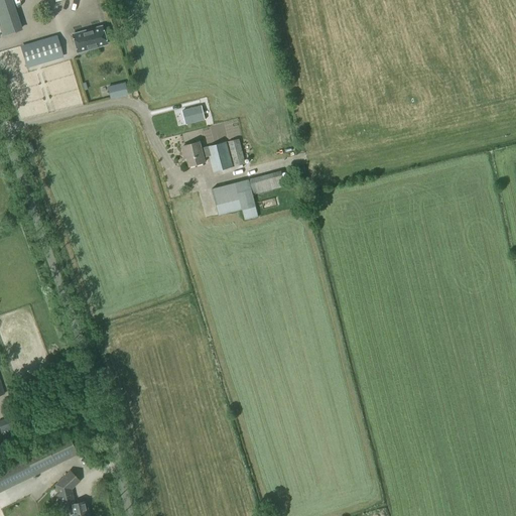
[(8,0),(0,0),(0,29),(2,36),(18,30),(8,0)]
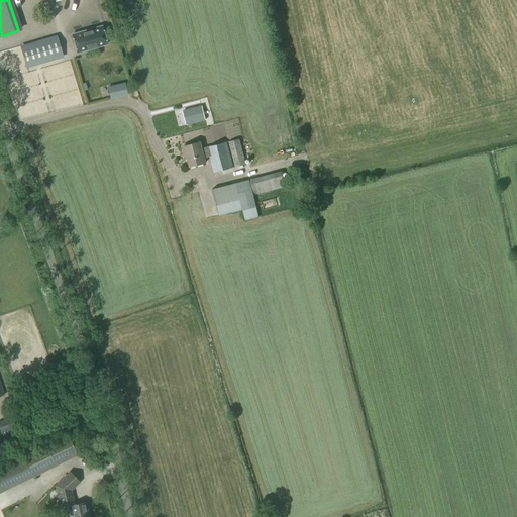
[(72,35),(77,53),(106,44),(101,27),(72,35)]
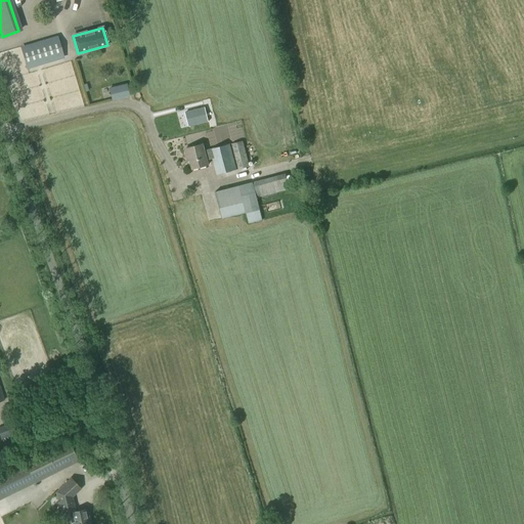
[(62,55),(58,40),(22,50),(26,67),(62,55)]
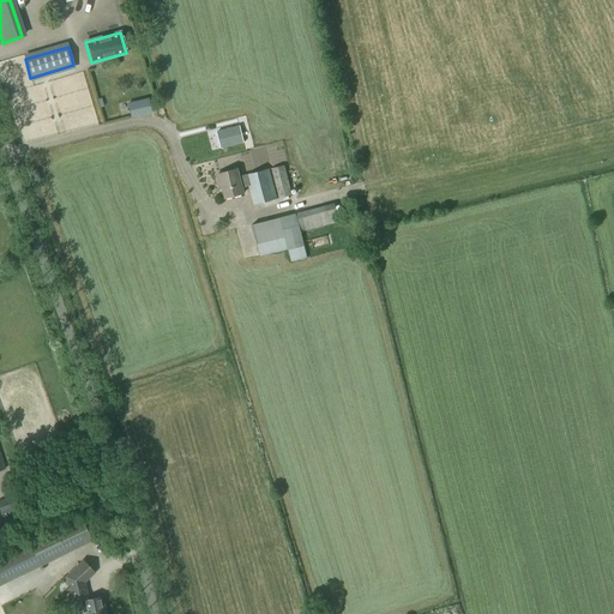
[(151,114),(148,100),(142,102),(145,115),(151,114)]
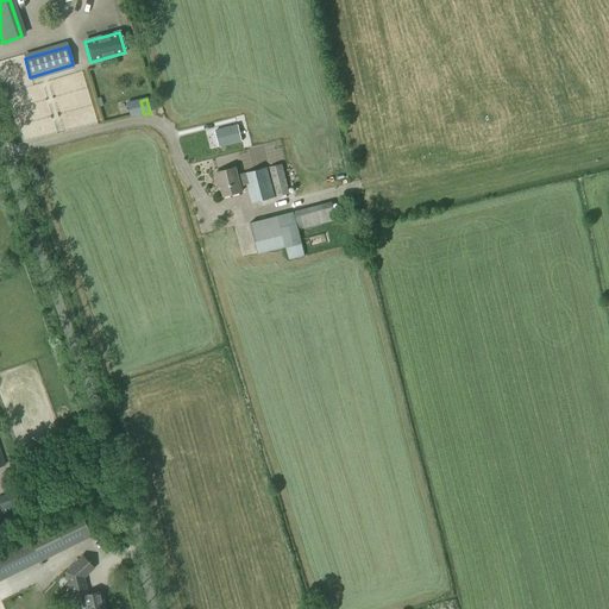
[(237,126),(214,132),(219,149),(242,143),(237,126)]
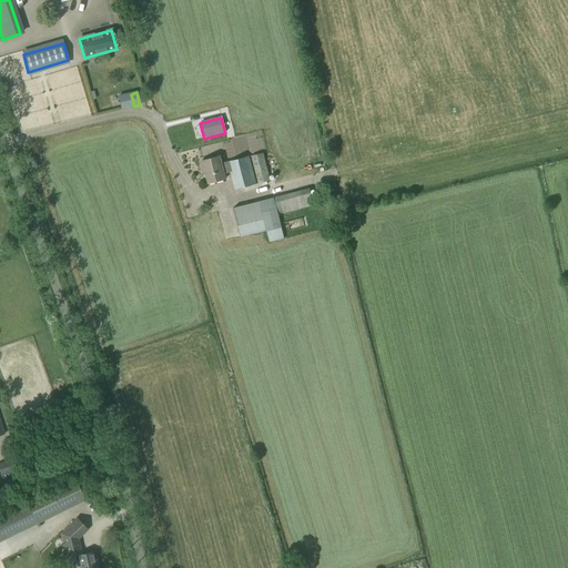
[(269,181),(262,154),(252,156),(257,184),(269,181)]
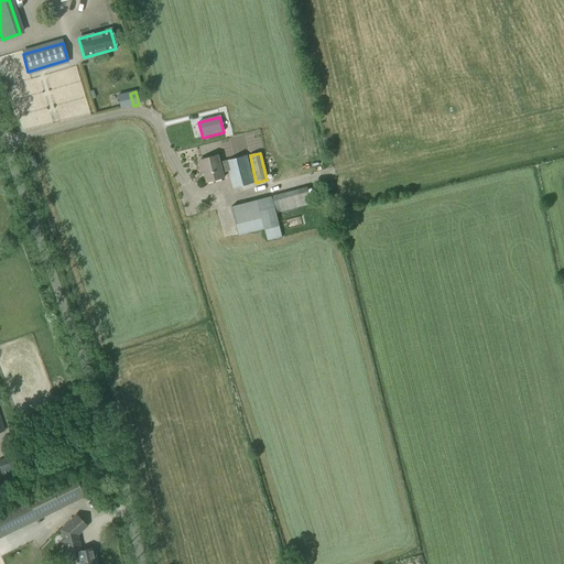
[(231,190),(255,184),(247,156),(219,163),(217,156),(198,161),(203,175),(205,174),(207,182),(223,179),(221,173),(228,171),(231,190)]
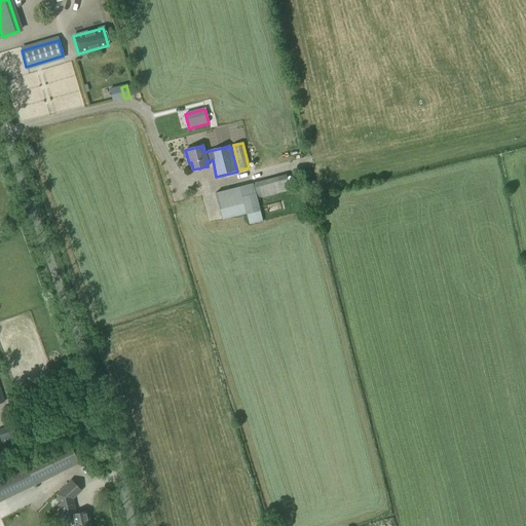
[(290,191),(287,176),(216,193),(222,220),(246,214),(249,225),(263,222),(257,199),(290,191)]
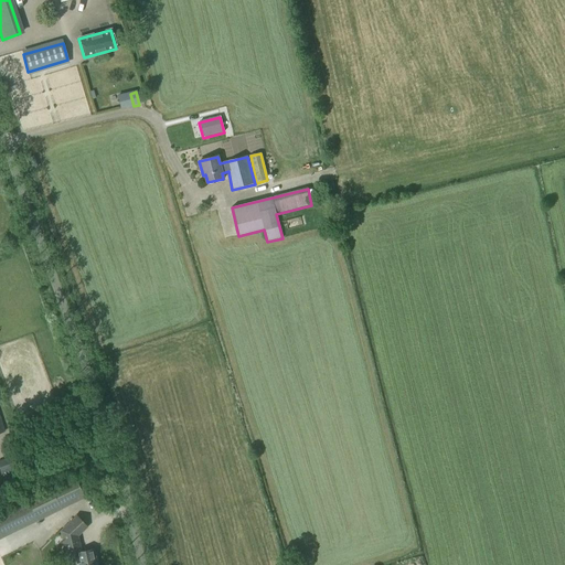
[(16,456),(0,460),(0,472),(19,466),(16,456)]
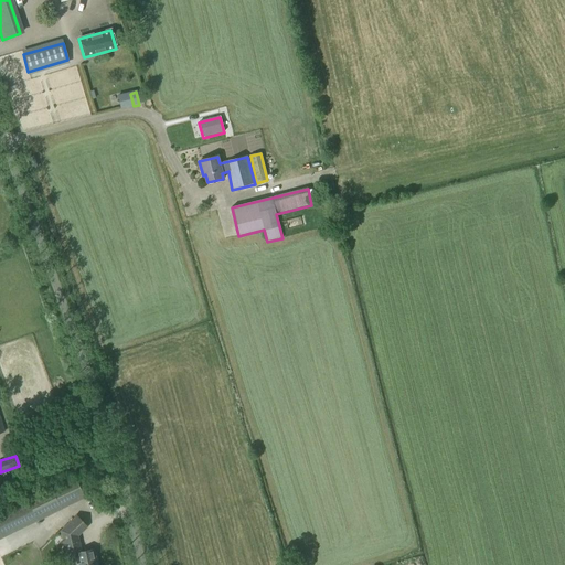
[(76,476),(0,510),(0,537),(86,499),(76,476)]
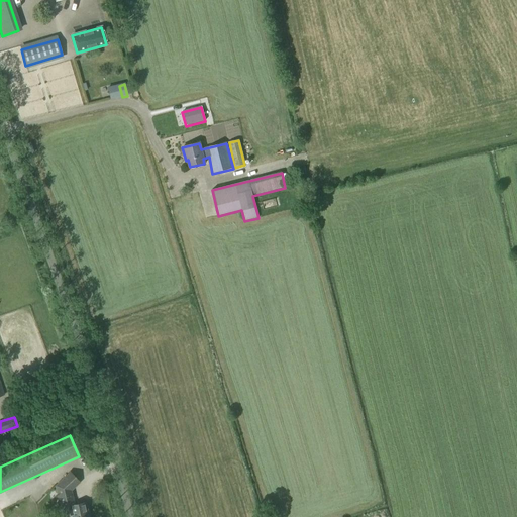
[(71,515),(71,516),(88,516),(86,504),(75,506),(72,491),(80,483),(70,473),(56,486),(63,516),(71,515)]
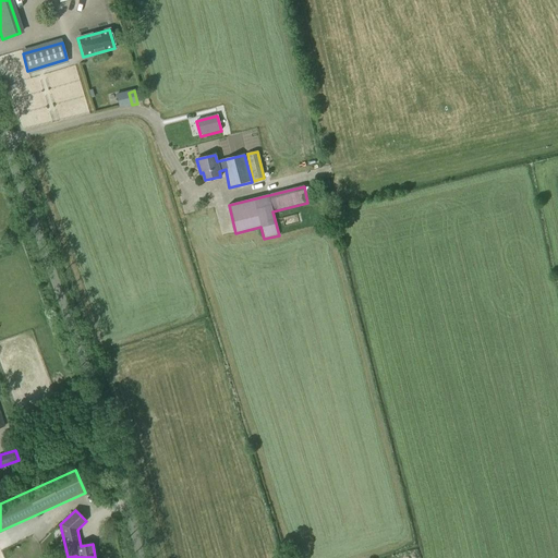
[(27,547),(24,542),(4,552),(8,557),(27,547)]
